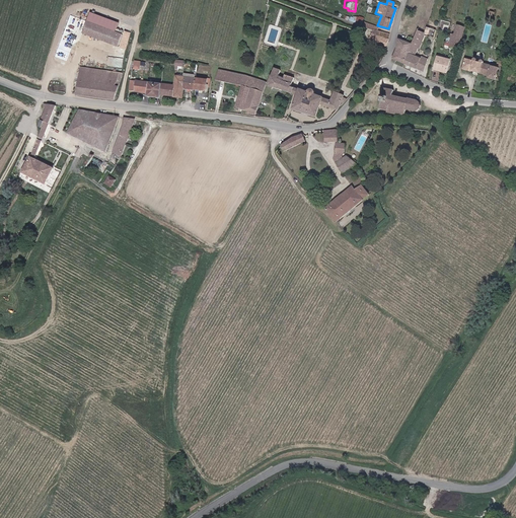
[(346,20),(359,23),(361,16),(348,14),(346,20)]
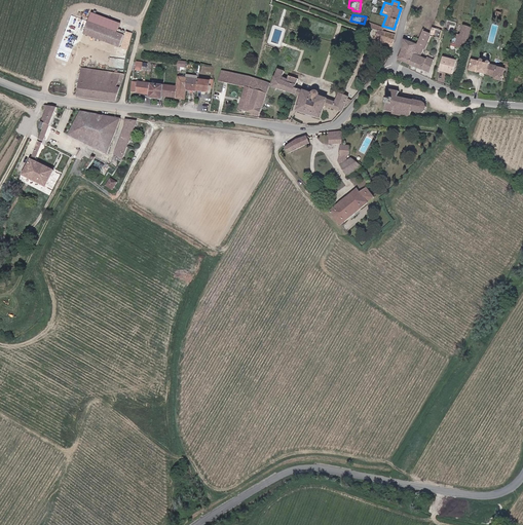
[(104,40),(108,29),(87,21),(83,33),(104,40)]
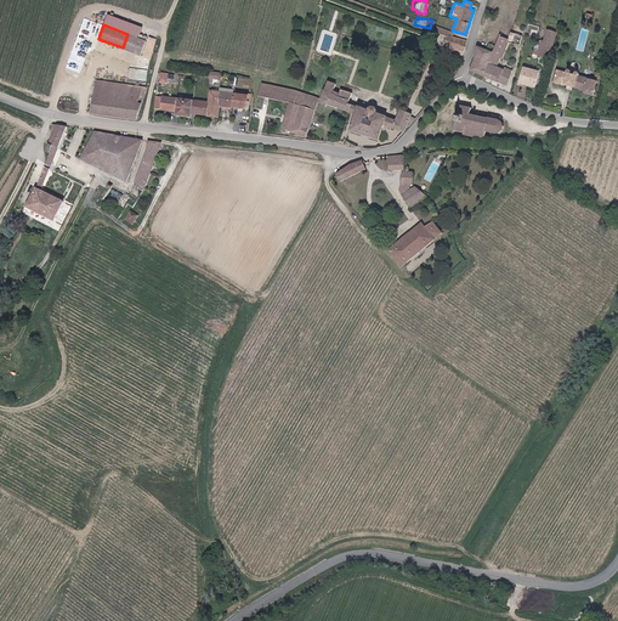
[(446,34),(451,35),(452,32),(435,26),(434,30),(446,34)]
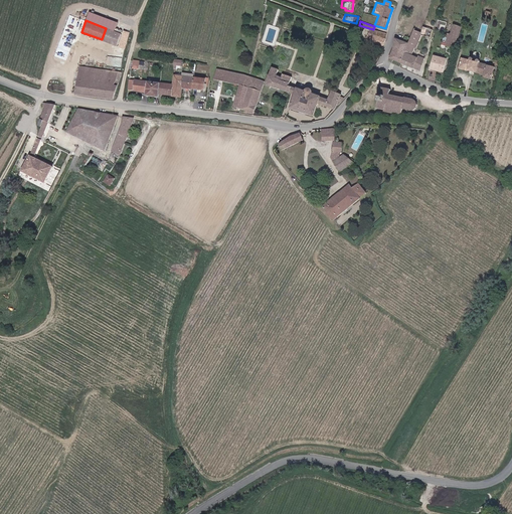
[(460,26),(447,23),(444,33),(449,34),(447,41),(451,42),(450,44),(454,45),(454,42),(456,43),(460,26)]
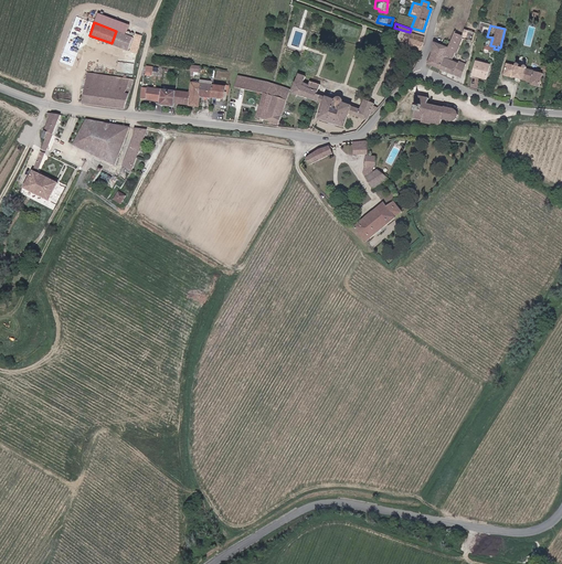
[(427,63),(460,77),(464,62),(457,60),(458,56),(455,55),(463,39),(470,41),(474,32),(464,28),(462,35),(454,32),(448,46),(434,41),(427,63)]
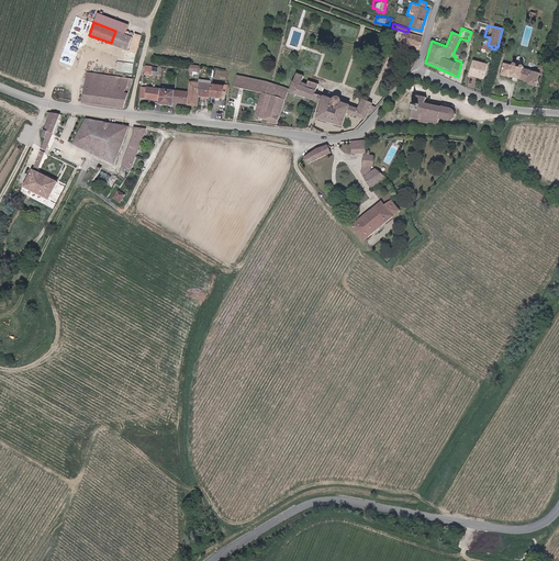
[(127,49),(132,36),(115,31),(111,43),(127,49)]
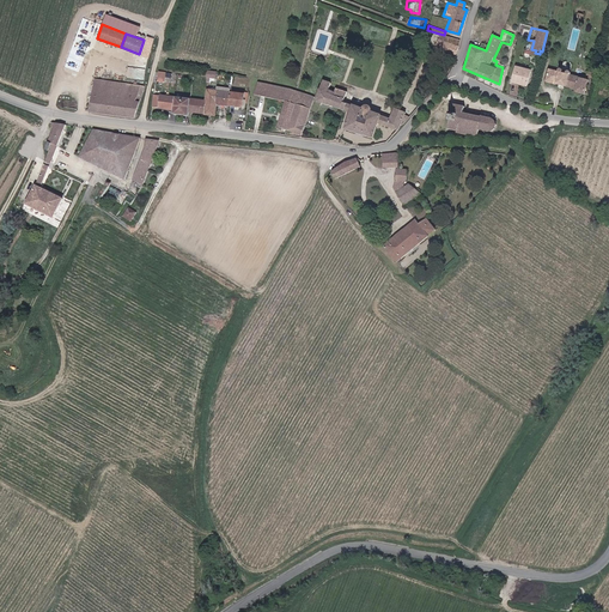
[(444,35),(439,34),(436,49),(454,54),(457,38),(444,35)]
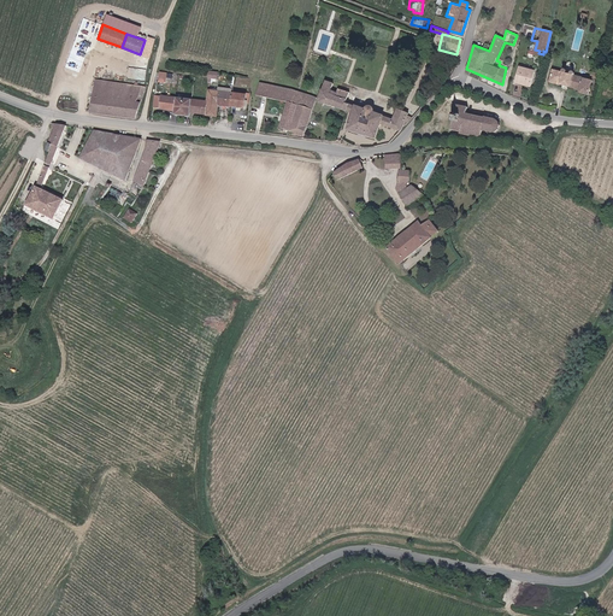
[(152,39),(147,37),(139,63),(143,65),(152,39)]
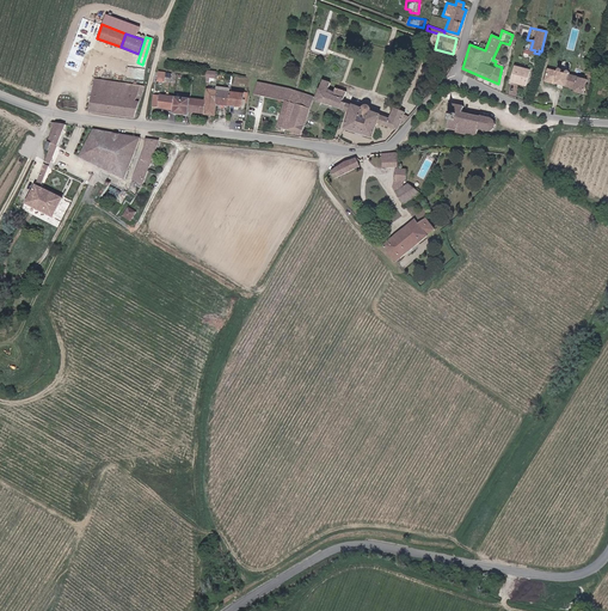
[(302,52),(321,56),(325,44),(306,40),(302,52)]
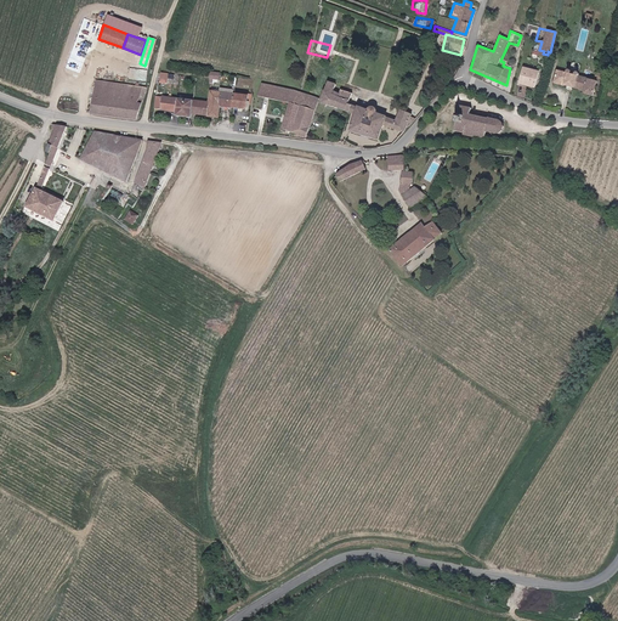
[(534,88),(538,72),(523,68),(520,84),(534,88)]
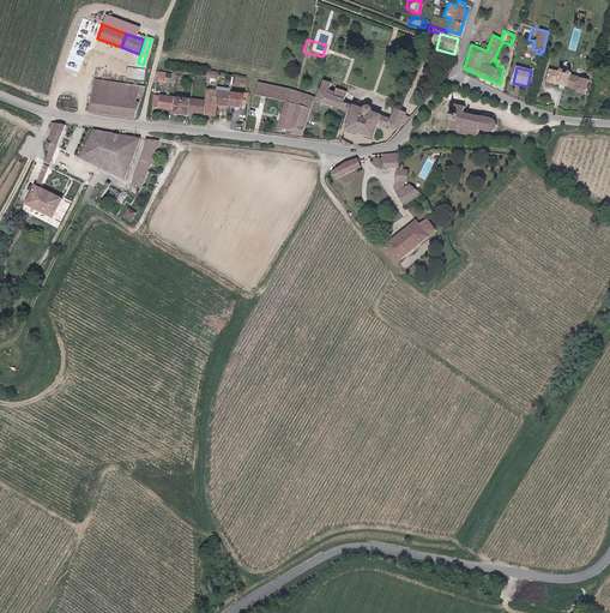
[(586,94),(590,79),(571,74),(571,73),(567,72),(567,73),(563,73),(563,71),(561,71),(560,72),(549,70),(547,82),(577,89),(577,91),(586,94)]
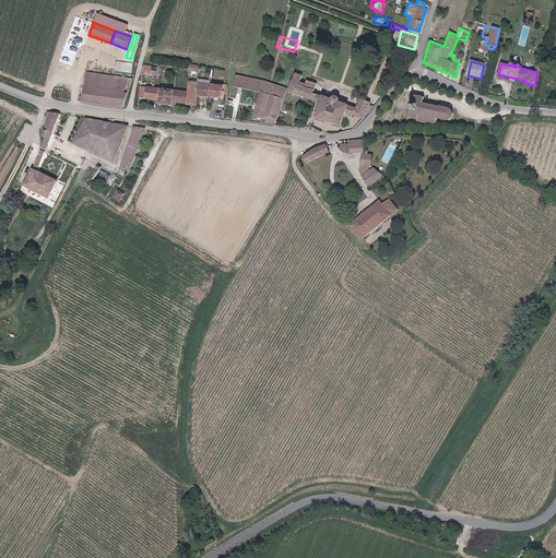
[(319,102),(321,94),(312,92),(316,82),(305,79),(304,82),(298,80),(300,74),(293,71),(286,91),(296,94),(319,102)]
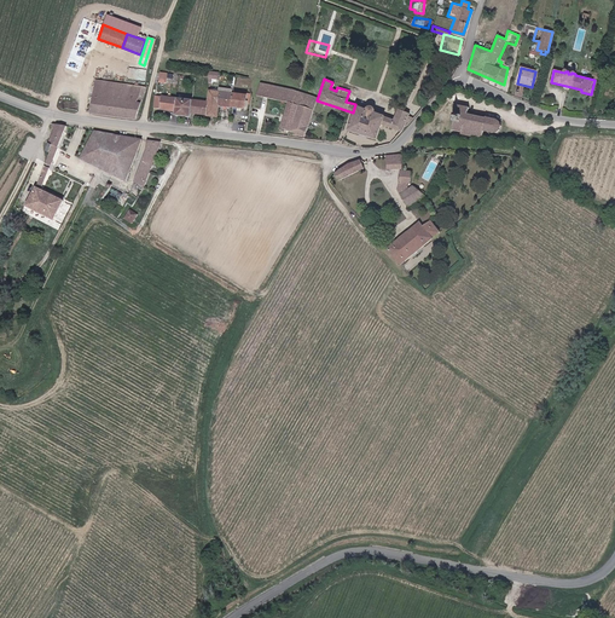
[(94,80),(92,97),(120,102),(122,93),(125,93),(126,85),(94,80)]
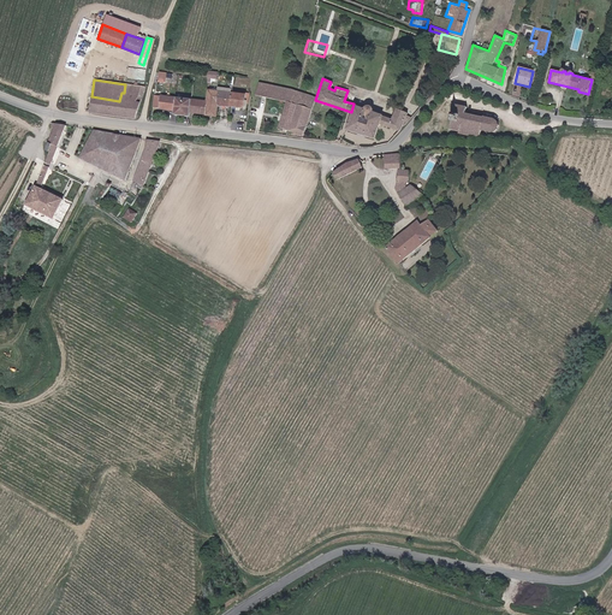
[(287,136),(302,136),(314,96),(290,88),(259,82),(255,94),(286,101),(279,125),(289,129),(287,136)]
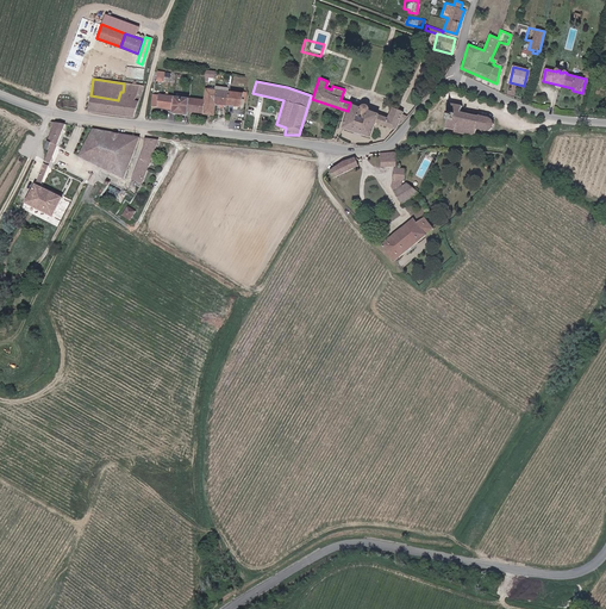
[(91,95),(87,112),(130,118),(141,87),(124,84),(123,92),(120,92),(118,100),(91,95)]
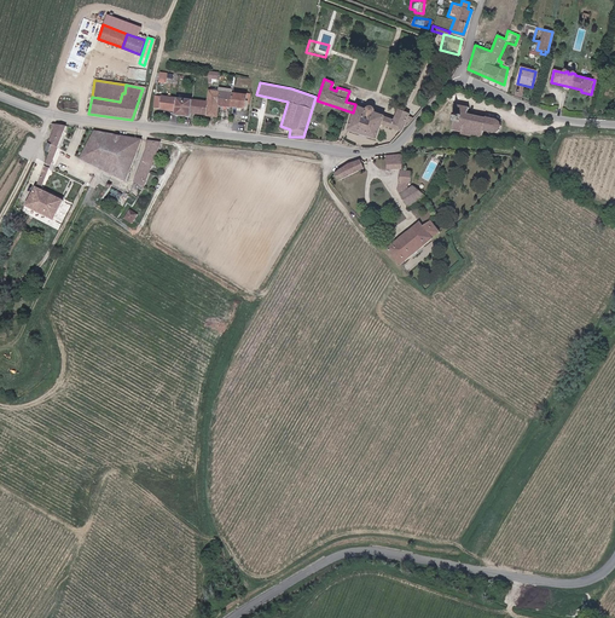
[(206,115),(218,116),(218,105),(220,91),(208,90),(207,100),(192,99),(191,113),(206,114),(206,115)]
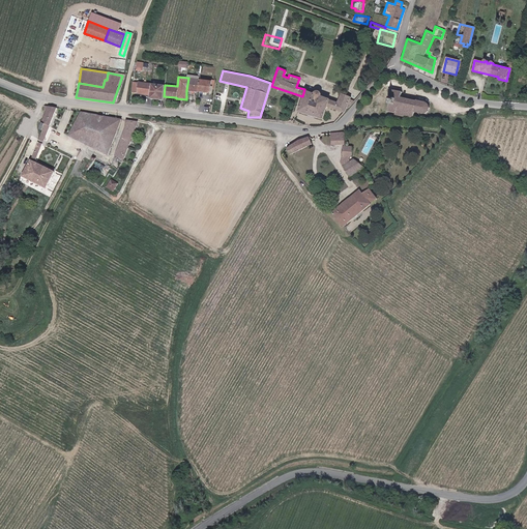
[(199,91),(200,79),(188,78),(186,90),(199,91)]
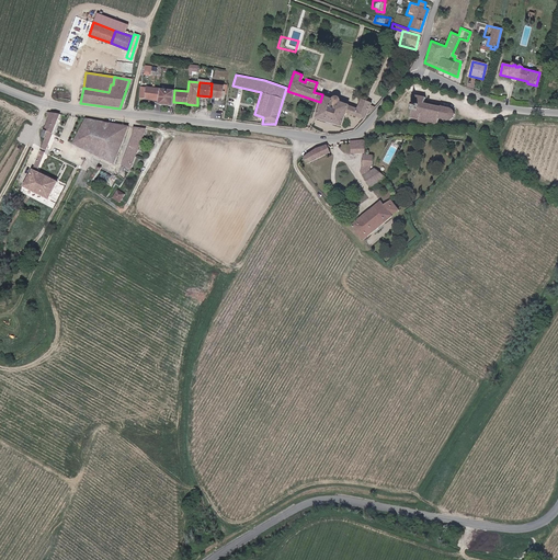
[(225,84),(212,83),(211,96),(224,99),(225,84)]
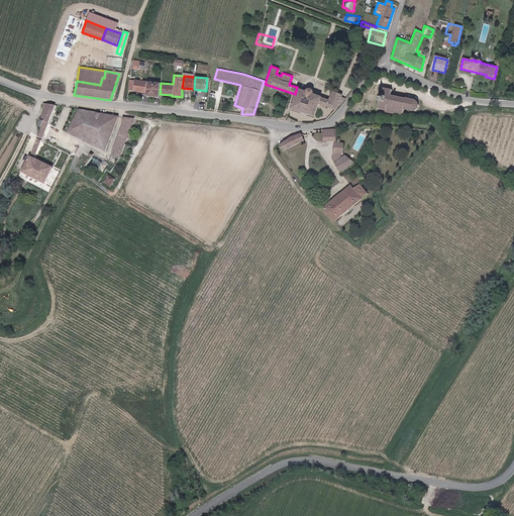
[(161,83),(129,80),(128,90),(146,92),(146,96),(159,97),(160,94),(161,83)]
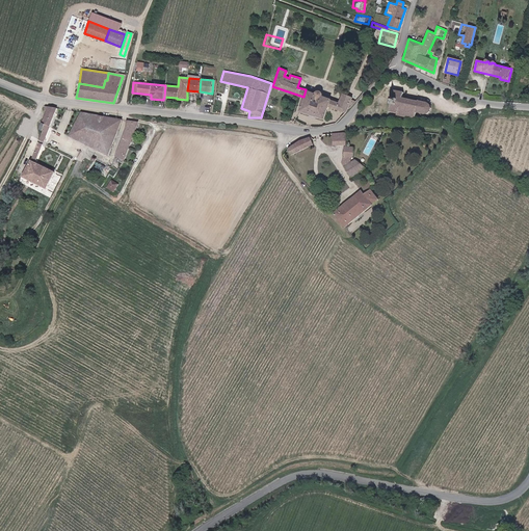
[(328,106),(344,112),(353,100),(350,99),(351,97),(342,93),(338,101),(322,96),(322,93),(322,91),(321,90),(318,89),(317,90),(316,91),(315,93),(306,89),(303,97),(299,111),(323,120),(328,106)]
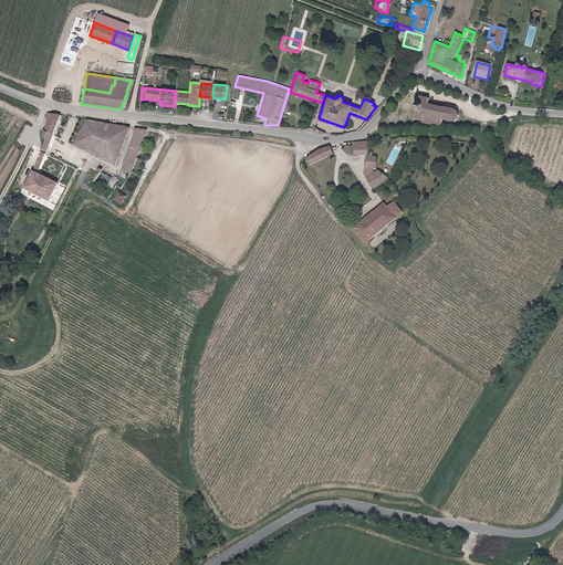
[(457,111),(455,108),(428,104),(429,97),(418,95),(414,118),(423,121),(423,123),(429,124),(429,126),(431,127),(433,125),(440,126),(441,128),(442,127),(441,125),(442,119),(451,122),(455,122),(456,121),(458,119),(459,116),(459,114),(458,112),(457,111)]
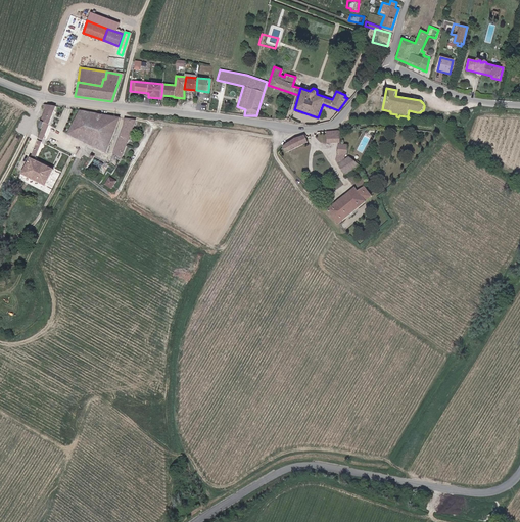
[(45,104),(44,106),(43,107),(45,108),(37,128),(39,129),(35,138),(40,140),(54,105),(45,104)]
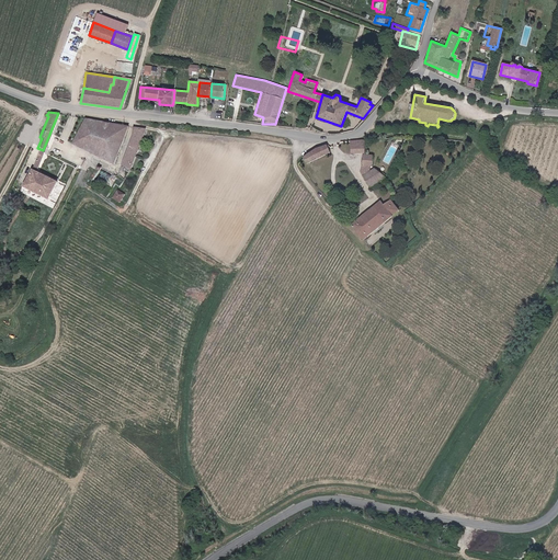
[(127,126),(86,118),(70,144),(112,163),(127,126)]
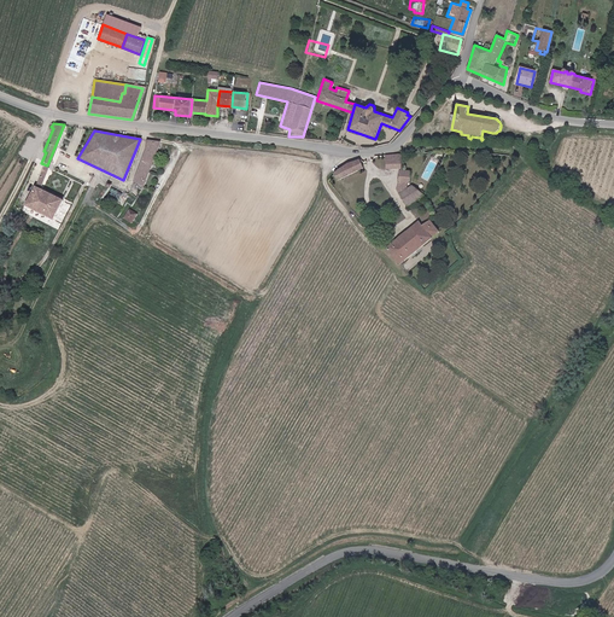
[(161,141),(147,139),(146,149),(134,179),(144,184),(161,141)]
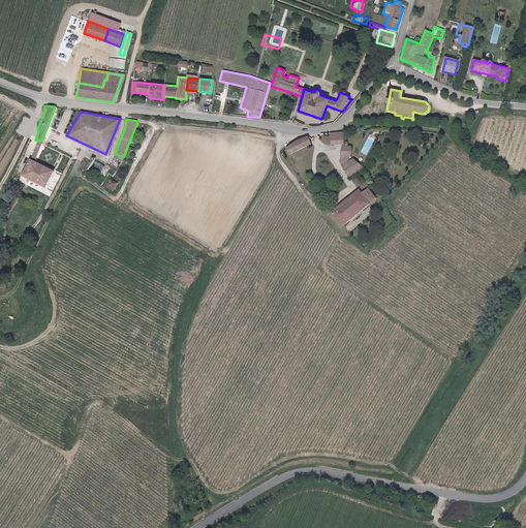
[(343,130),(330,132),(331,145),(343,144),(343,130)]
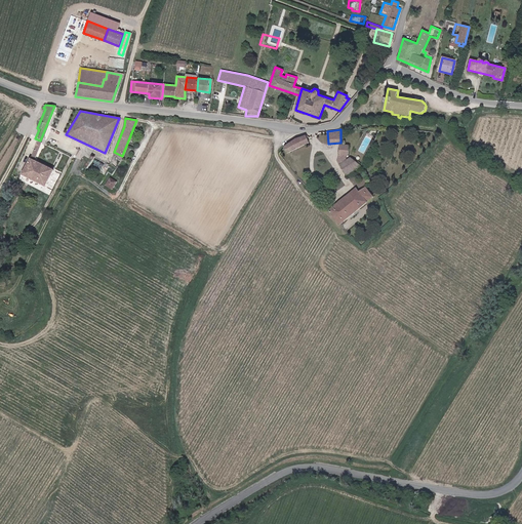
[(293,139),(287,144),(284,147),(288,153),(310,143),(306,134),(293,139)]
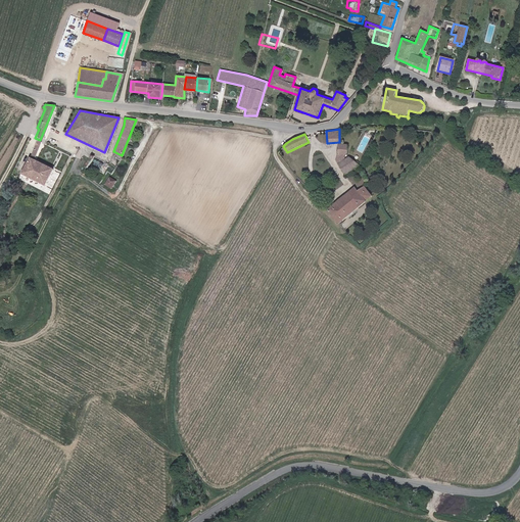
[(28,157),(20,173),(20,174),(44,185),(51,169),(32,159),(39,142),(35,140),(35,141),(33,140),(31,145),(33,146),(28,157)]
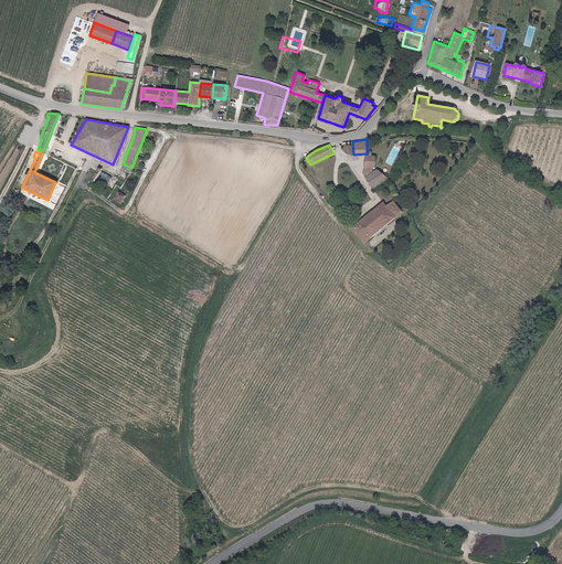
[(374,189),(389,179),(377,169),(372,171),(372,168),(374,168),(375,156),(366,156),(364,165),(362,172),(374,189)]
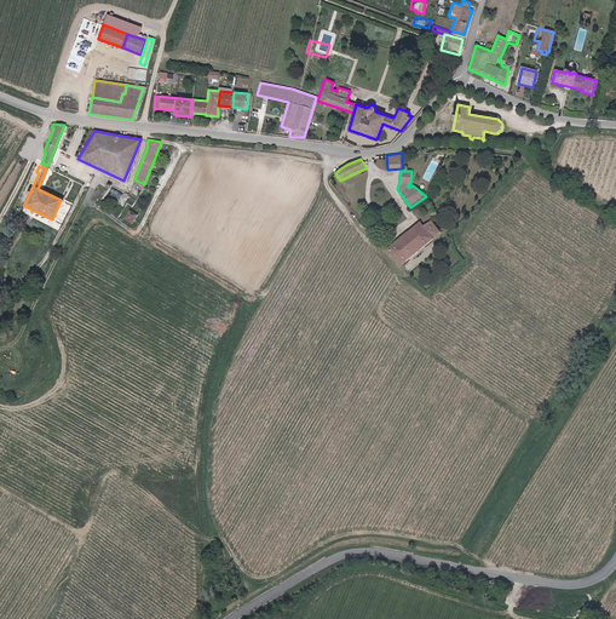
[(127,208),(122,218),(131,224),(136,215),(127,208)]
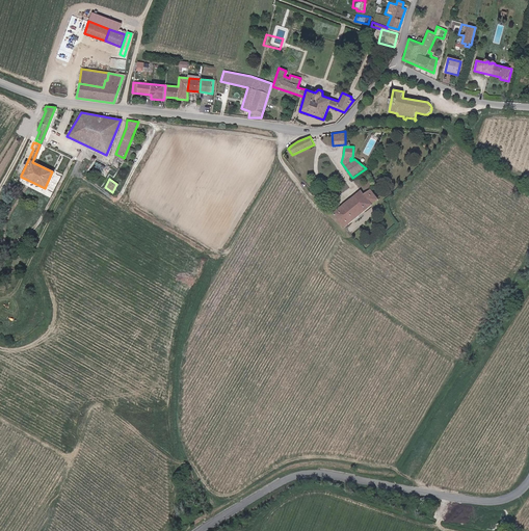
[(363,191),(335,213),(345,226),(372,205),(378,200),(372,191),(371,190),(365,194),(363,191)]
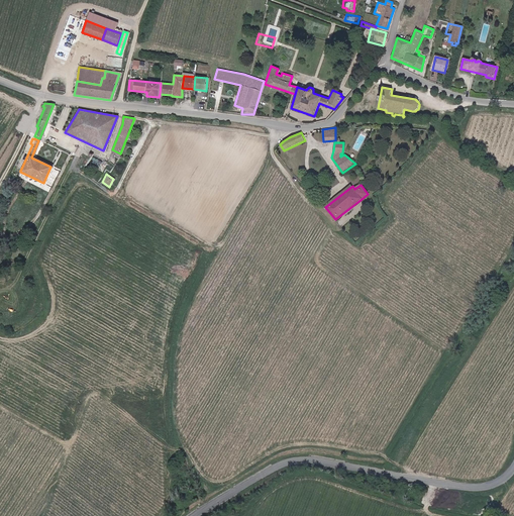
All buildings are outlined.
